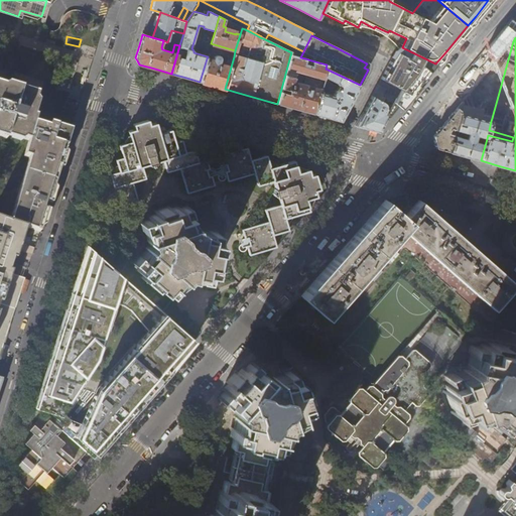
[(488,135),(489,130),(491,121),(467,114),(469,107),(484,110),(482,115),(492,118),(513,41),(500,57),(480,82),(472,91),(463,102),(449,152),(458,154),(469,157),(481,160),(488,135)]
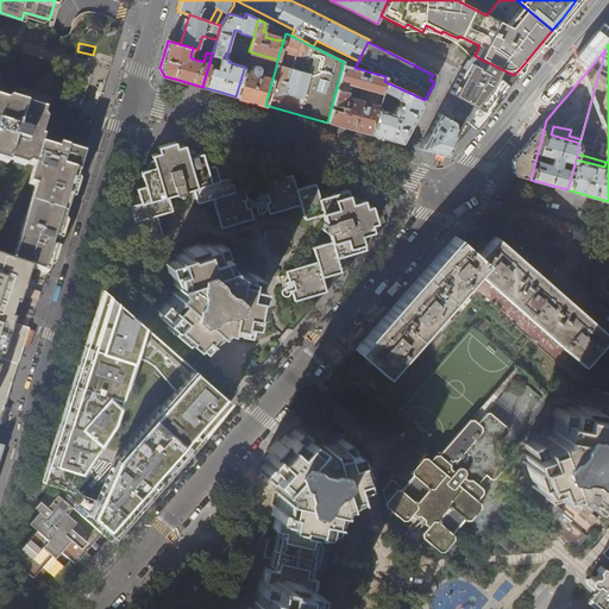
[(463,67),(450,92),(472,106),(464,120),(457,136),(456,138),(459,140),(514,75),(475,56),(466,62),(464,67),(463,67)]
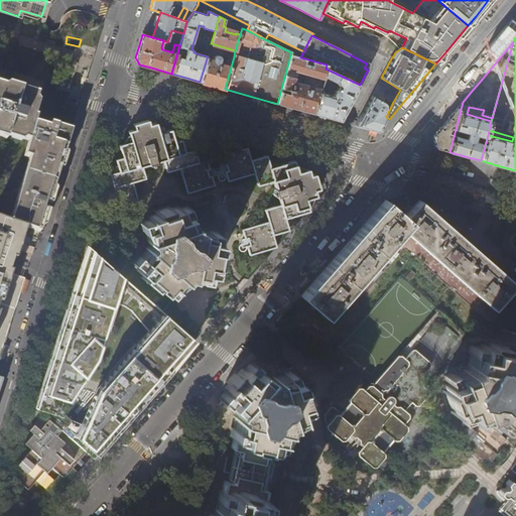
[(225,89),(234,56),(229,55),(227,61),(228,62),(227,66),(220,63),(221,59),(220,57),(220,56),(220,55),(216,54),(216,55),(214,56),(214,57),(213,59),(207,58),(200,82),(212,85),(225,89)]
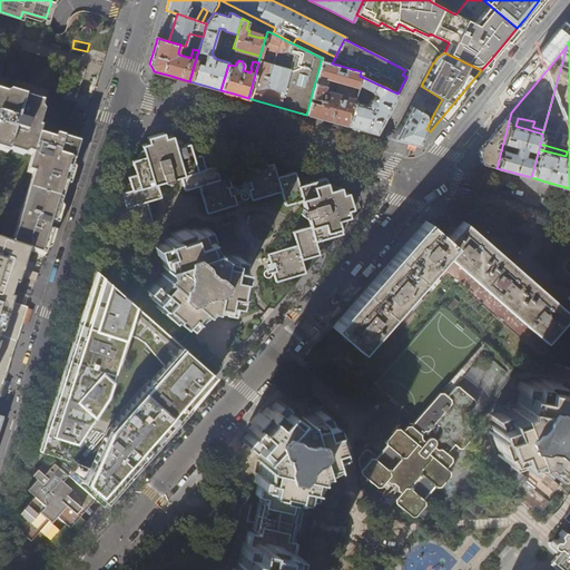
[(343,71),(336,70),(337,65),(332,64),(321,61),(306,115),(314,117),(322,119),(337,124),(346,126),(353,100),(357,85),(360,76),(361,71),(344,67),(343,71)]
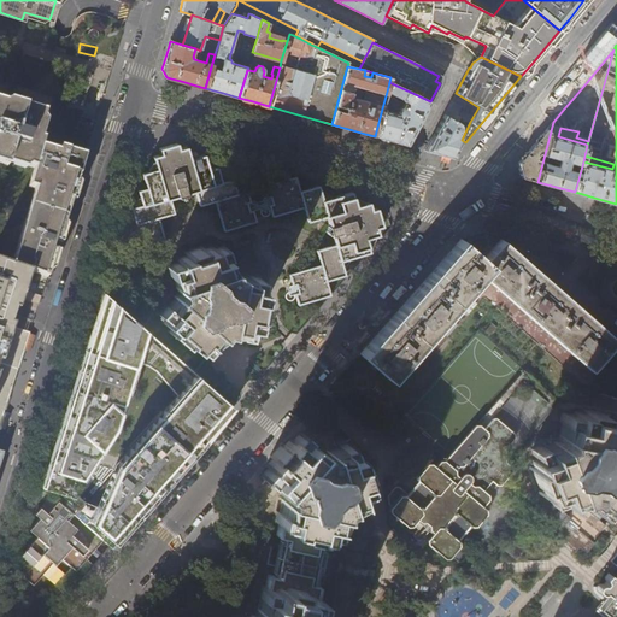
[(389,82),(387,92),(403,97),(405,101),(404,104),(400,103),(399,105),(401,106),(400,107),(399,110),(398,112),(398,113),(382,109),(375,136),(391,141),(398,142),(406,145),(417,125),(430,101),(389,82)]
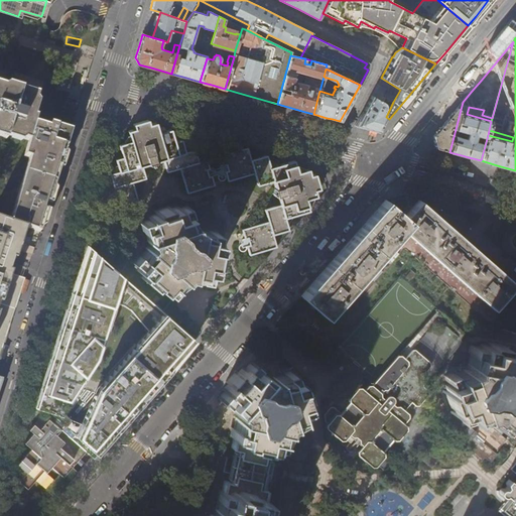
[(387,115),(383,113),(385,109),(386,108),(385,105),(385,103),(384,102),(383,101),(385,98),(393,102),(397,95),(400,90),(381,78),(355,126),(372,130),(378,132),(386,117),(387,115)]
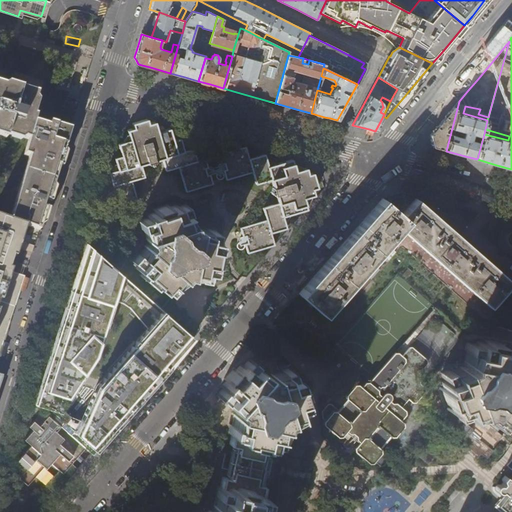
[(29,156),(9,220),(23,225),(39,230),(64,149),(70,128),(49,122),(48,125),(34,121),(36,115),(31,113),(38,92),(21,87),(20,90),(0,83),(0,136),(6,138),(7,132),(28,139),(24,154),(29,156)]
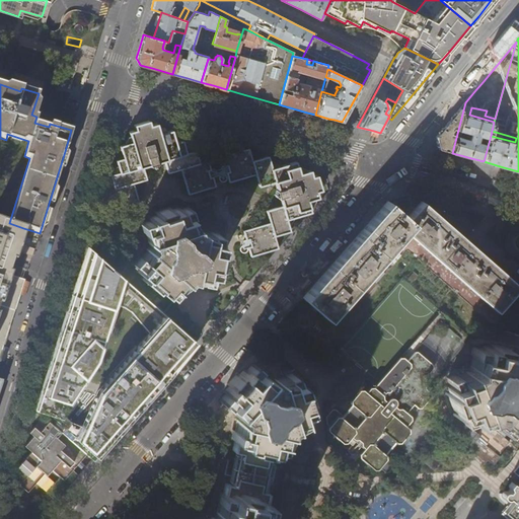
[(64,108),(77,112),(80,101),(68,97),(64,108)]
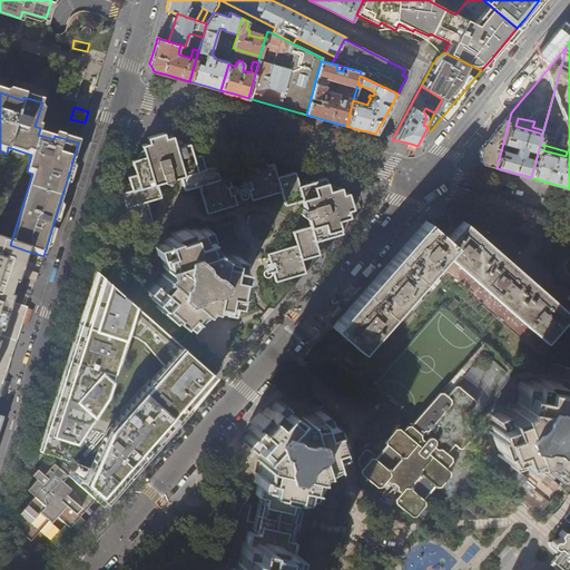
[(497,168),(511,112),(498,128),(479,150),(481,157),(483,164),(489,166),(497,168)]
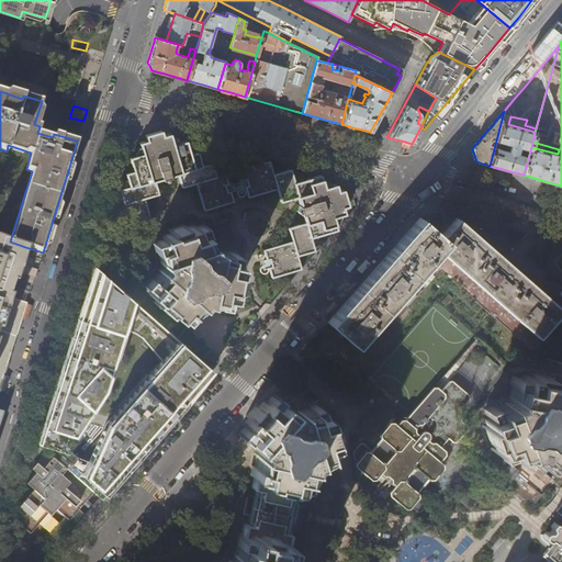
[(155,180),(163,177),(163,178),(164,179),(165,180),(167,180),(168,180),(169,179),(170,178),(170,177),(170,175),(179,172),(183,187),(197,182),(205,210),(234,201),(225,175),(216,177),(212,163),(202,166),(198,153),(190,155),(187,142),(172,145),(169,134),(163,136),(160,131),(145,135),(147,141),(139,143),(143,154),(130,158),(134,171),(126,173),(131,187),(120,190),(124,204),(115,206),(123,234),(152,225),(144,198),(158,193),(155,180)]
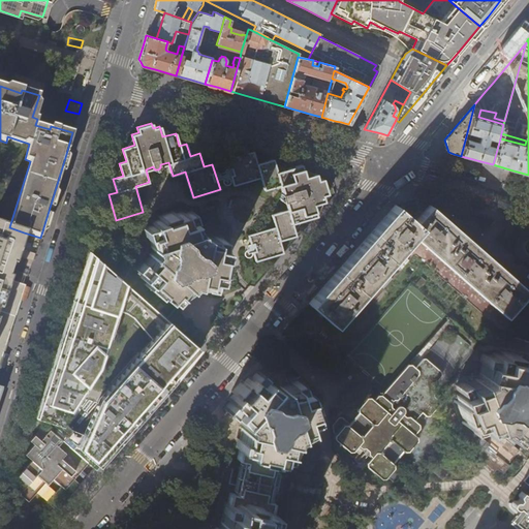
[(266,190),(277,187),(281,170),(276,173),(273,159),(257,164),(253,152),(226,159),(235,185),(261,177),(266,190)]
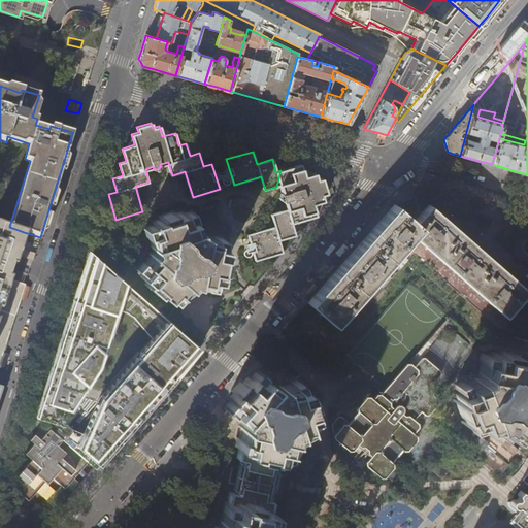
[(281,170),(276,187),(281,185),(283,194),(282,194),(281,196),(281,197),(281,199),(282,200),(283,200),(284,201),(285,201),(288,209),(272,215),(272,217),(292,223),(316,216),(312,203),(323,200),(321,194),(326,193),(322,178),(317,179),(315,173),(304,176),(301,165),(281,170)]
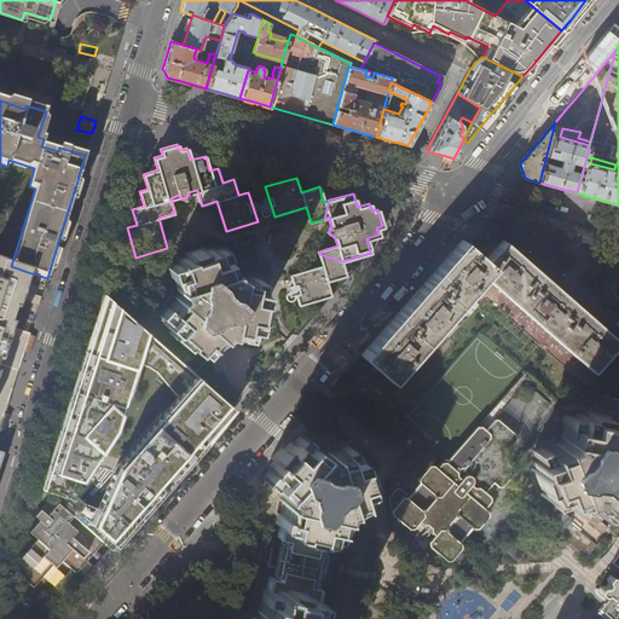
[(363,356),(400,388),(492,284),(590,370),(617,341),(503,241),(485,261),(464,242),(463,241),(445,261),(416,294),(394,318),(371,345),(362,354),(363,356)]
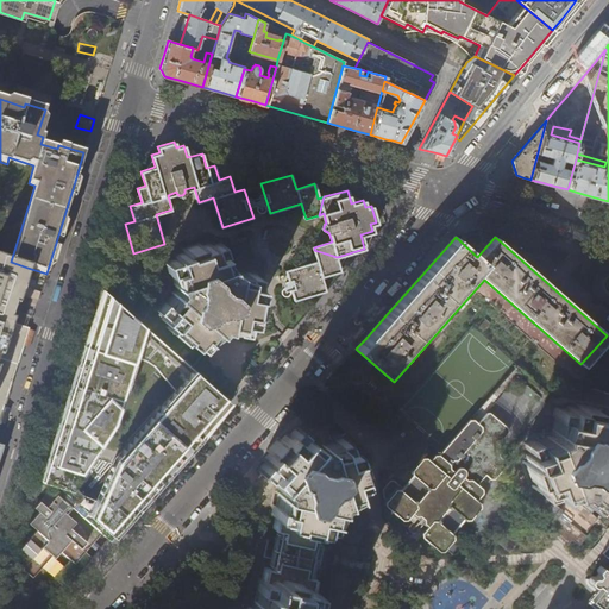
[(192,341),(200,349),(207,341),(203,337),(211,328),(214,331),(218,326),(224,328),(225,324),(236,326),(236,332),(245,333),(248,322),(251,324),(253,314),(256,315),(259,297),(256,296),(258,287),(255,286),(257,276),(246,274),(245,280),(234,277),(236,272),(228,271),(226,264),(223,267),(219,255),(225,253),(221,243),(211,248),(211,245),(201,248),(200,245),(183,250),(184,253),(175,257),(175,259),(165,263),(169,274),(175,271),(179,282),(173,283),(175,288),(171,294),(175,296),(167,306),(162,302),(156,309),(164,318),(162,319),(170,326),(168,328),(181,340),(183,338),(190,344),(192,341)]
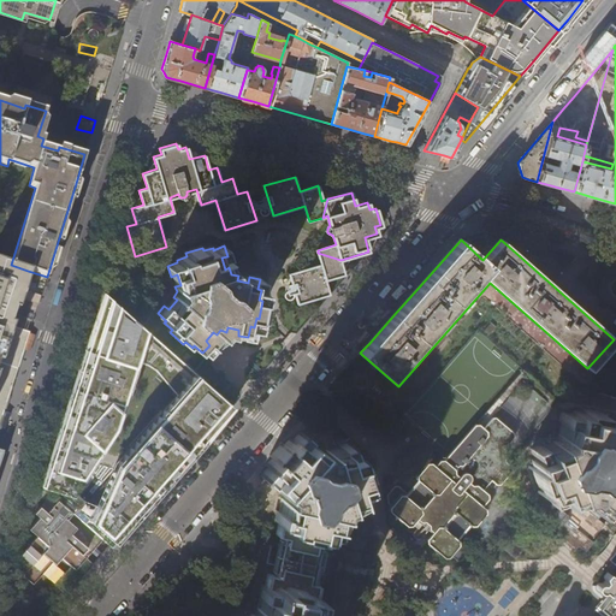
[(344,274),(341,260),(318,253),(321,264),(290,274),(298,303),(330,295),(325,280),(344,274)]
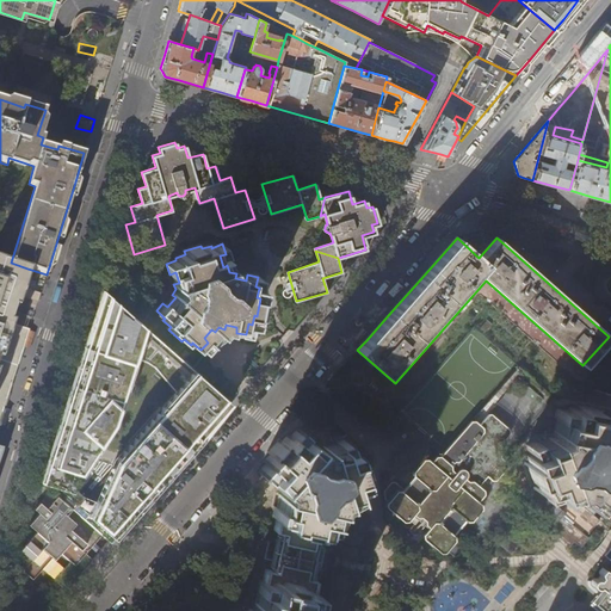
[(28,269),(11,263),(0,258),(0,413),(22,351),(29,329),(11,323),(11,321),(8,320),(12,307),(16,308),(17,303),(19,296),(38,302),(41,294),(22,288),(28,269)]
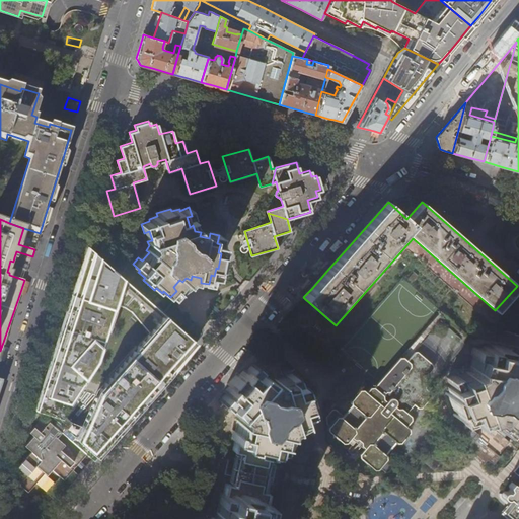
[(123,425),(148,396),(158,384),(178,362),(196,342),(88,247),(60,336),(35,410),(61,431),(86,454),(92,459),(95,456),(123,425)]
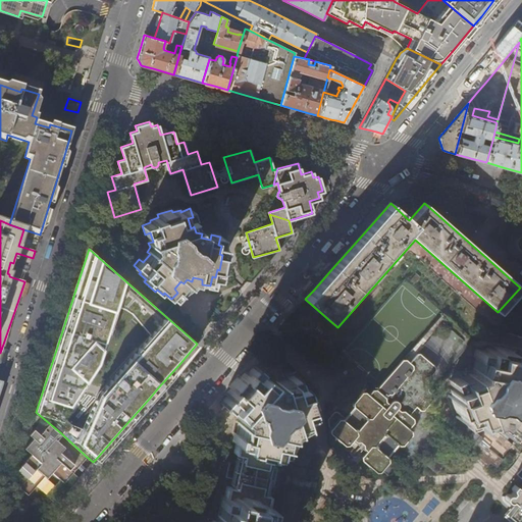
[(517,374),(519,364),(521,364),(521,355),(516,354),(516,352),(508,350),(509,348),(493,345),(492,348),(484,346),(484,349),(475,347),(473,356),(478,357),(477,367),(473,366),(472,370),(467,372),(468,376),(459,379),(457,375),(449,379),(452,387),(450,388),(452,397),(450,398),(455,412),(457,411),(460,418),(463,417),(466,426),(475,423),(473,418),(482,414),(484,418),(487,416),(491,420),(493,417),(494,418),(492,421),(499,426),(501,423),(502,423),(499,427),(506,433),(512,426),(514,428),(519,422),(521,423),(521,422),(521,388),(521,387),(521,386),(521,382),(520,381),(521,374),(517,374)]
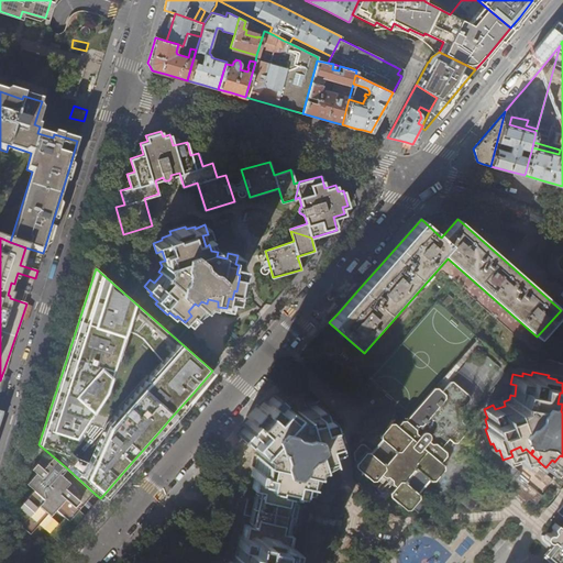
[(433,388),(407,420),(441,448),(449,439),(453,443),(456,442),(467,430),(467,426),(462,421),(461,409),(470,399),(470,395),(452,381),(449,382),(441,390),(438,388),(433,388)]
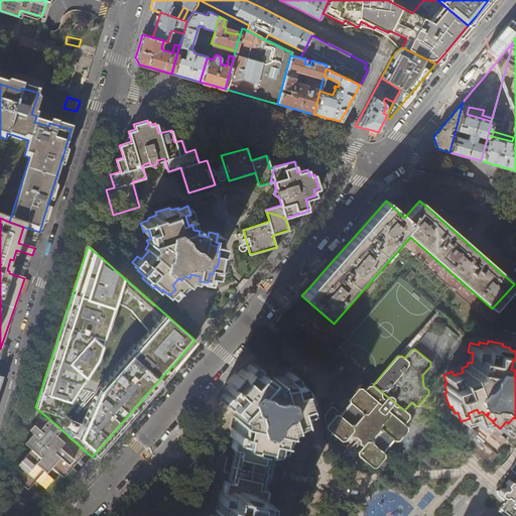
[(305,399),(300,386),(298,386),(295,379),(293,379),(290,371),(283,373),(284,377),(276,380),(275,376),(268,378),(263,373),(260,377),(254,372),(258,367),(252,361),(245,368),(243,366),(238,372),(236,370),(228,379),(226,382),(228,384),(222,389),(224,391),(218,398),(225,404),(228,400),(234,406),(232,409),(237,413),(236,418),(240,419),(238,428),(234,428),(232,436),(233,436),(242,438),(241,440),(249,442),(248,444),(261,447),(262,444),(271,446),(271,444),(275,445),(278,445),(280,437),(275,436),(277,426),(282,427),(283,423),(288,421),(287,417),(296,414),(297,418),(305,416),(302,408),(305,408),(302,400),(305,399)]
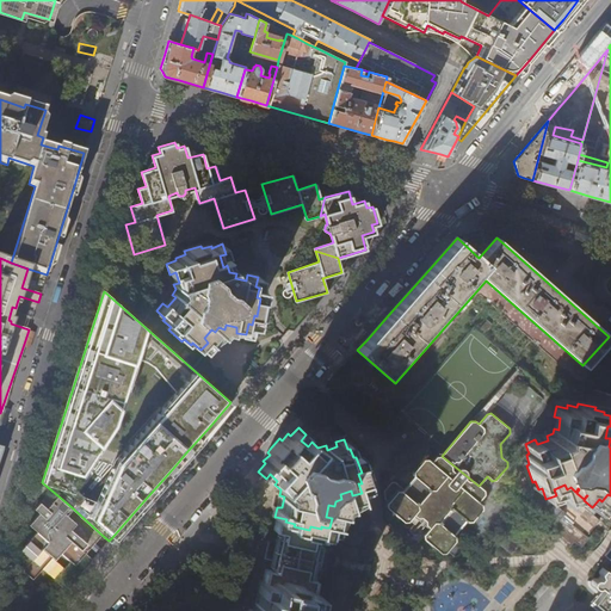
[(479,486),(442,456),(437,457),(432,463),(427,458),(423,458),(413,471),(413,475),(414,476),(403,488),(395,482),(392,482),(384,491),(384,499),(387,501),(386,503),(387,507),(403,522),(407,522),(413,516),(427,529),(423,534),(424,538),(440,553),(444,553),(446,551),(454,557),(457,556),(464,548),(464,539),(456,534),(467,520),(467,522),(471,520),(482,508),(481,504),(477,501),(483,494),(483,489),(479,486)]
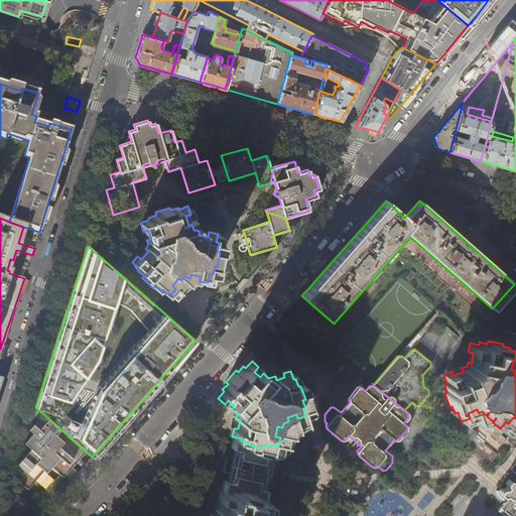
[(60,428),(35,407),(33,415),(37,419),(32,424),(38,429),(42,424),(55,434),(60,428)]
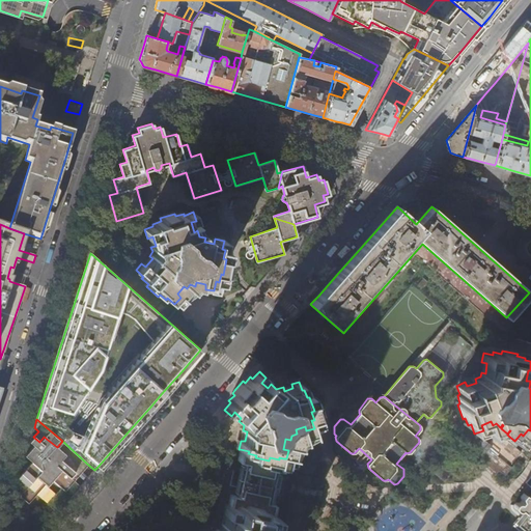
[(520,451),(504,438),(507,434),(501,428),(497,432),(496,431),(490,440),(485,437),(483,439),(482,438),(481,437),(479,437),(478,437),(476,438),(475,439),(475,441),(474,442),(475,444),(479,449),(474,455),(478,458),(477,460),(476,462),(476,464),(477,465),(478,467),(480,468),(481,468),(483,468),(484,467),(488,462),(498,470),(505,463),(508,466),(520,451)]
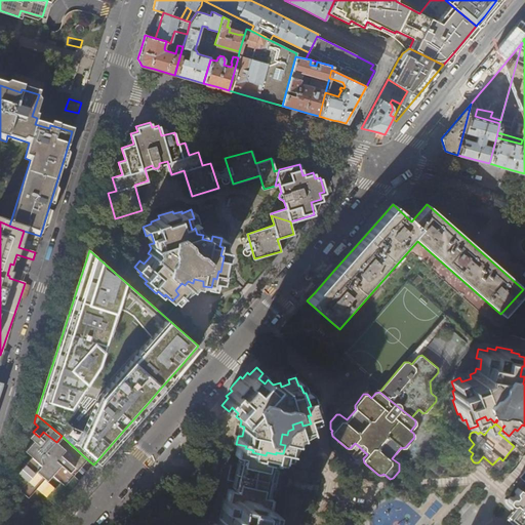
[(87,459),(62,436),(56,442),(43,432),(39,437),(33,432),(29,437),(33,440),(25,450),(31,456),(25,465),(17,472),(21,476),(16,481),(13,485),(28,497),(45,479),(47,480),(51,475),(61,482),(55,487),(66,496),(78,483),(80,481),(73,475),(87,459)]
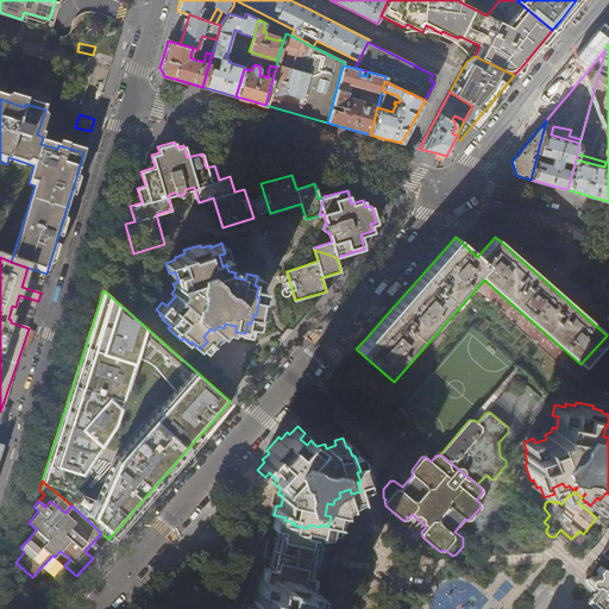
[(305,608),(307,597),(314,598),(315,588),(311,586),(313,576),(306,575),(307,565),(319,567),(322,546),(314,545),(315,537),(322,538),(325,526),(320,525),(320,527),(309,525),(308,528),(293,525),(294,522),(284,520),(286,518),(275,515),(272,528),(278,529),(276,538),(268,535),(263,557),(272,559),(270,567),(263,566),(261,577),(257,577),(255,588),(262,589),(259,600),(255,598),(253,604),(248,607),(248,608),(234,608),(236,608),(234,608),(305,608)]
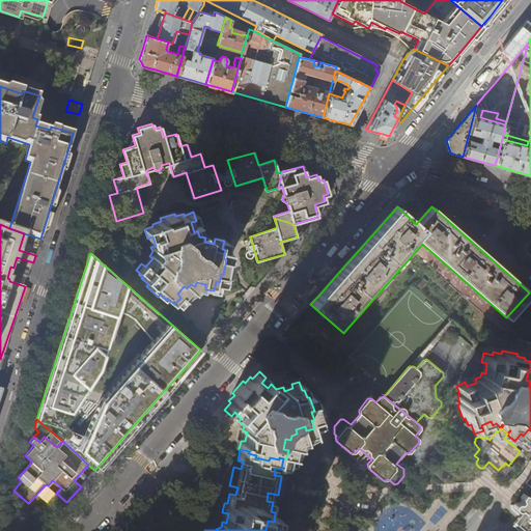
[(508,466),(521,452),(520,451),(508,466)]
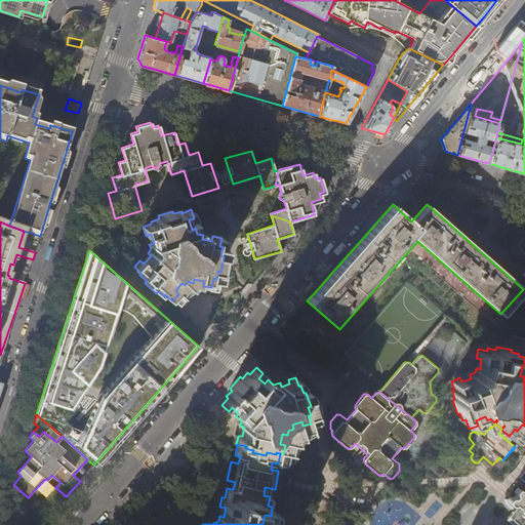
[(66,496),(55,487),(46,498),(56,508),(62,501),(66,496)]
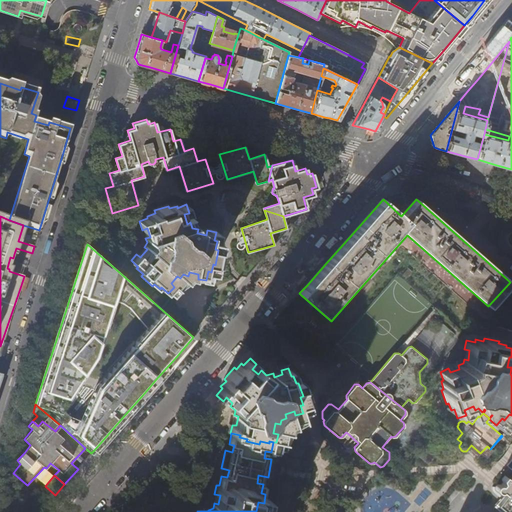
[(511,511),(511,481),(504,475),(501,479),(502,482),(500,484),(499,484),(498,484),(497,484),(496,485),(495,488),(495,489),(496,490),(497,491),(498,491),(500,491),(501,491),(505,494),(495,506),(502,511),(511,511)]
